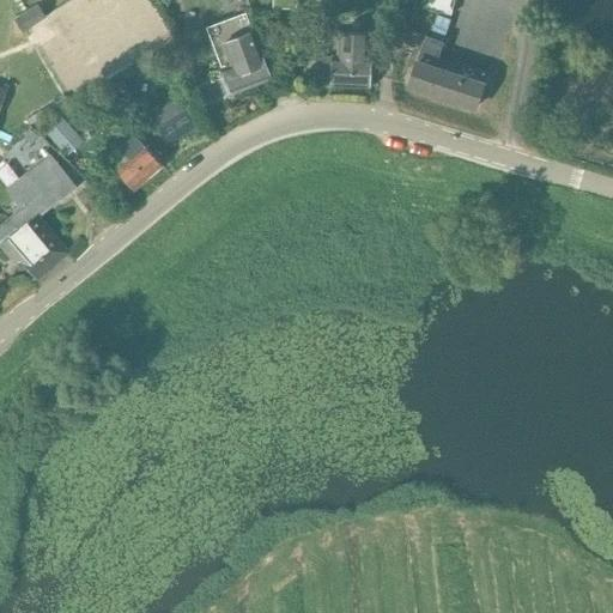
[(423,0),(422,8),(450,16),(454,0),(423,0)]
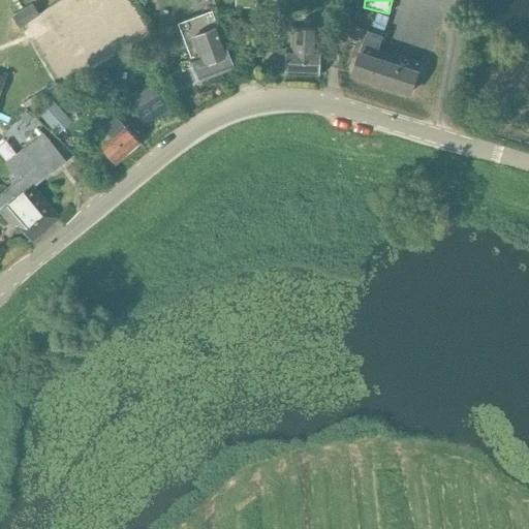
[(190,60),(197,80),(234,66),(226,47),(212,10),(178,24),(190,60)]
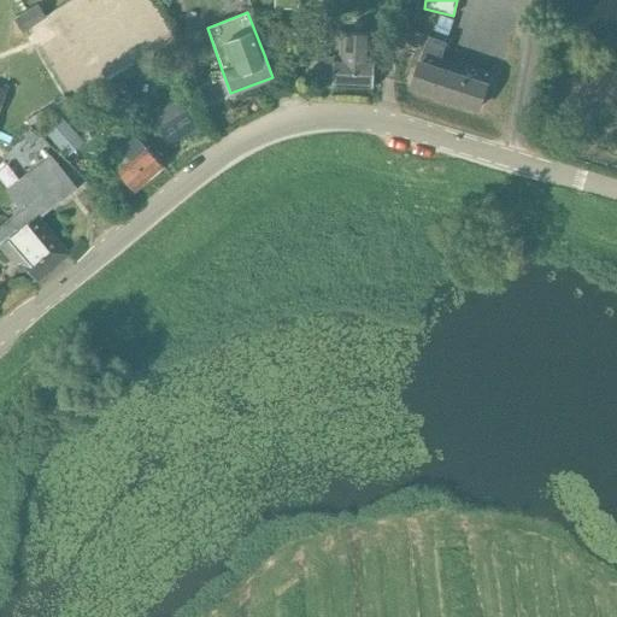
[(433,37),(446,42),(453,19),(440,16),(433,37)]
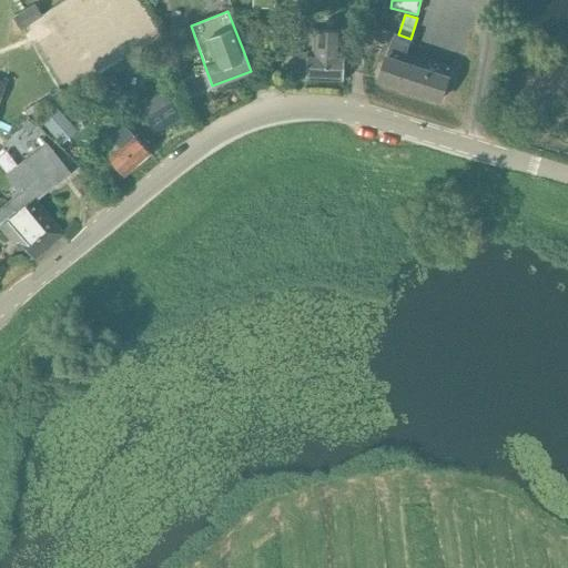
[(306,79),(343,80),(344,52),(343,31),(312,30),(312,52),(296,51),(296,61),(306,62),(306,79)]
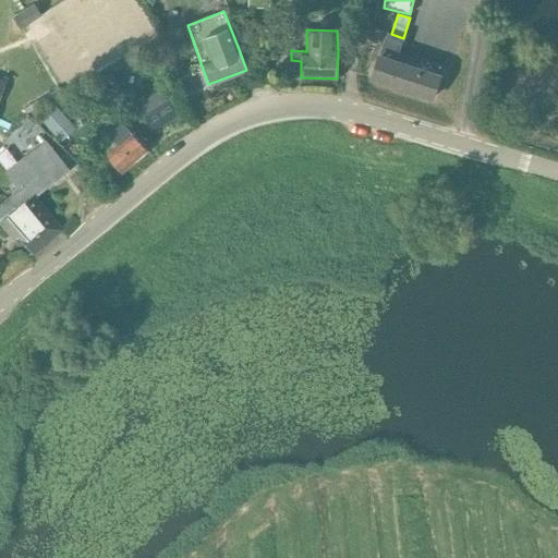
[(371,80),(432,99),(439,79),(396,63),(404,38),(387,33),(379,55),(371,80)]
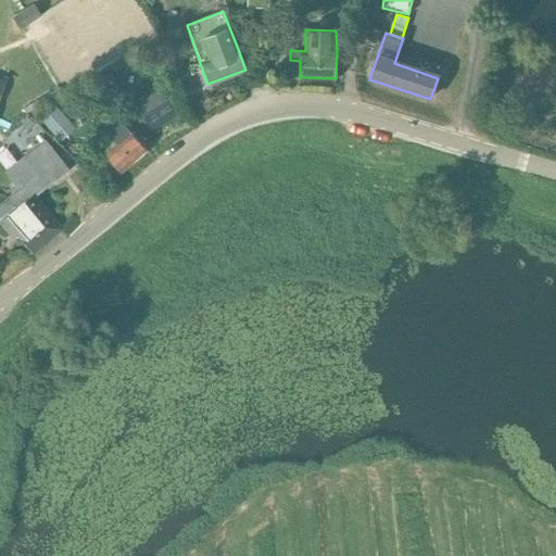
[(137,105),(153,131),(180,115),(164,88),(154,95),(150,87),(136,95),(141,103),(137,105)]
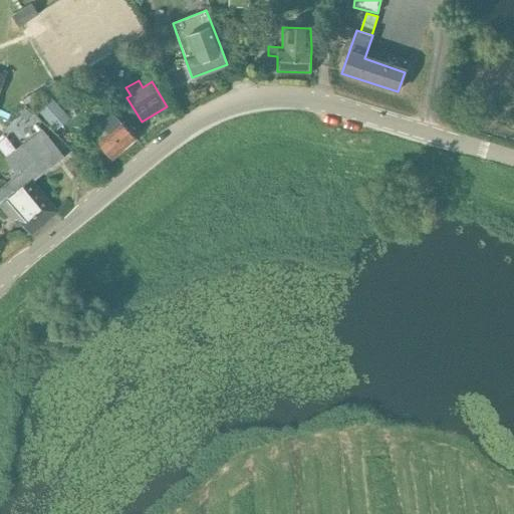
[(54,131),(70,118),(53,95),(37,107),(54,131)]
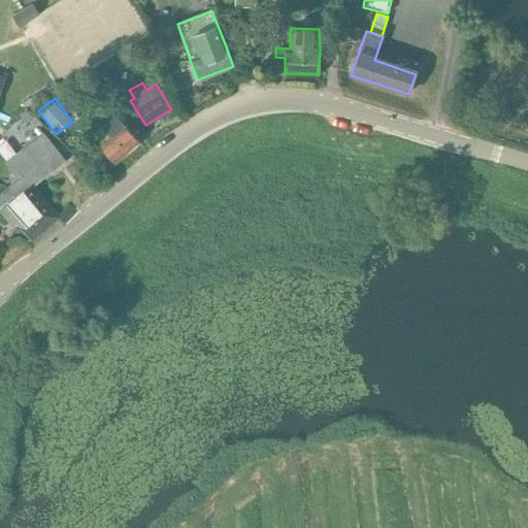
[(91,137),(114,165),(139,144),(117,117),(91,137)]
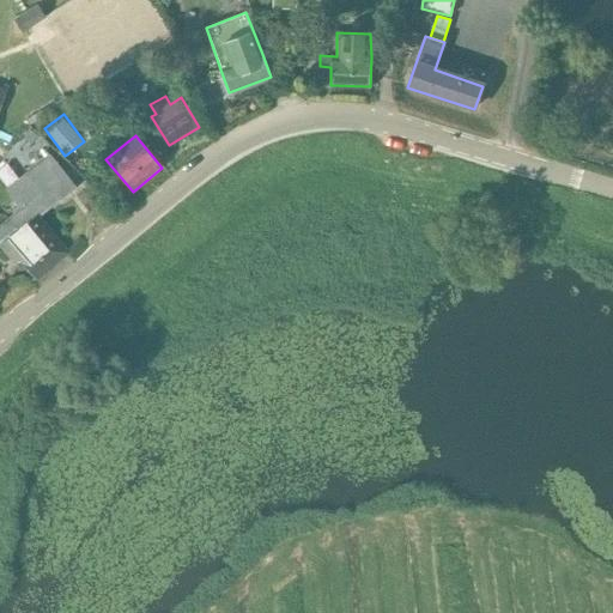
[(6,220),(49,269),(66,254),(38,217),(76,186),(50,155),(6,190),(20,208),(6,220)]
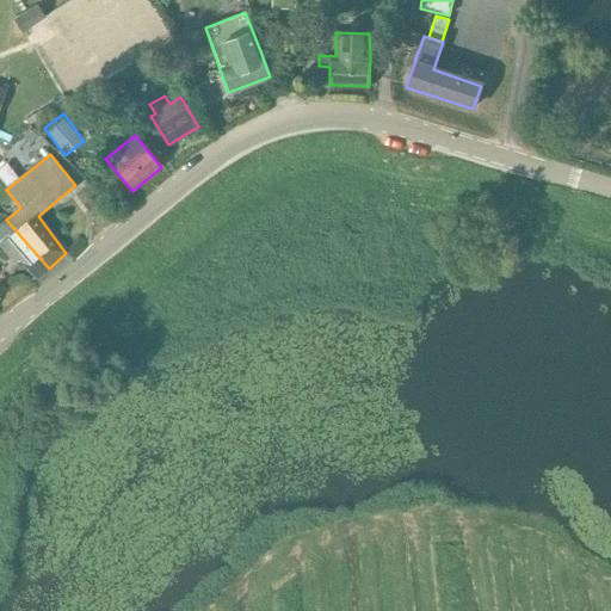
[(19,259),(38,281),(49,269),(6,220),(0,224),(0,245),(14,263),(19,259)]
